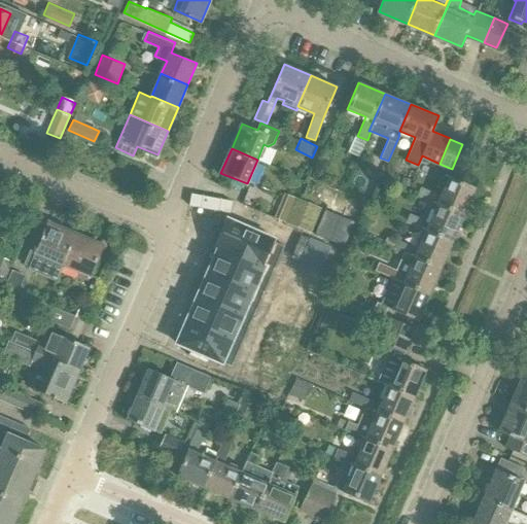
[(420,185),(417,195),(430,200),(437,204),(437,203),(464,214),(476,187),(449,176),(442,195),(420,185)]
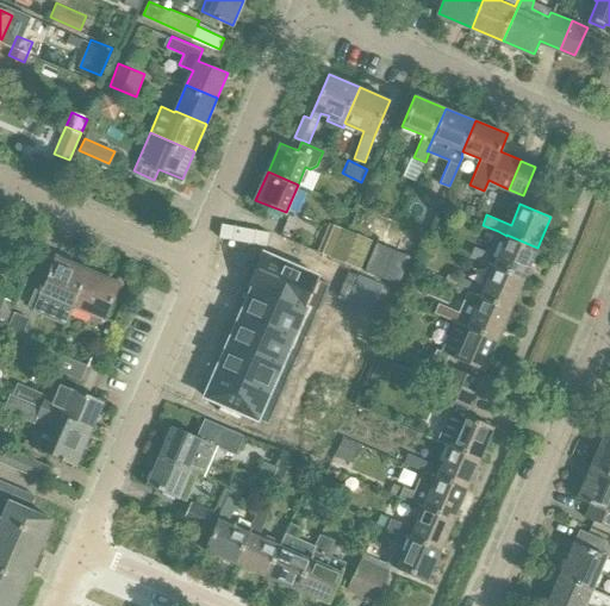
[(325,222),(307,214),(300,230),(336,244),(342,231),(324,224),(325,222)]
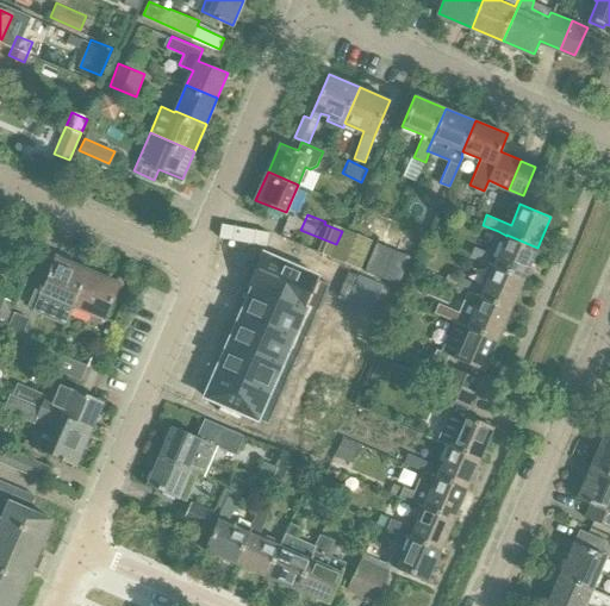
[(474,247),(471,256),(493,266),(495,266),(524,277),(537,248),(506,235),(506,236),(498,231),(489,252),(474,247)]
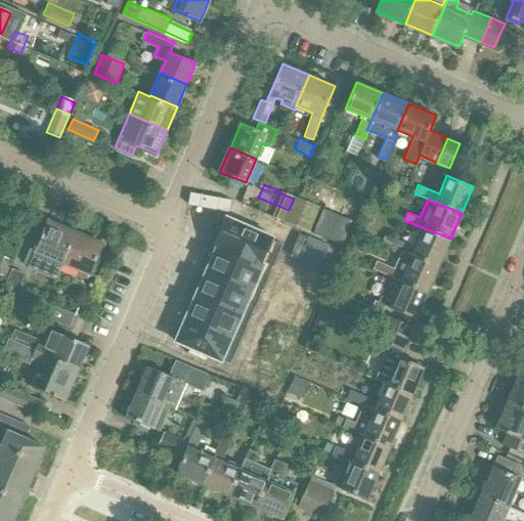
[(323,206),(314,229),(342,240),(351,217),(323,206)]
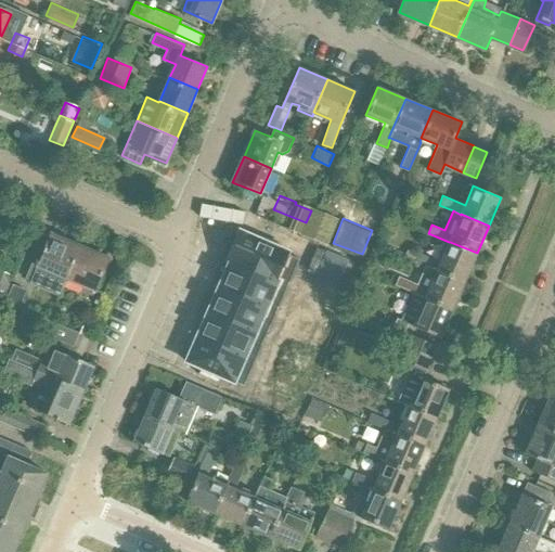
[(50,232),(37,264),(67,278),(81,246),(50,232)]
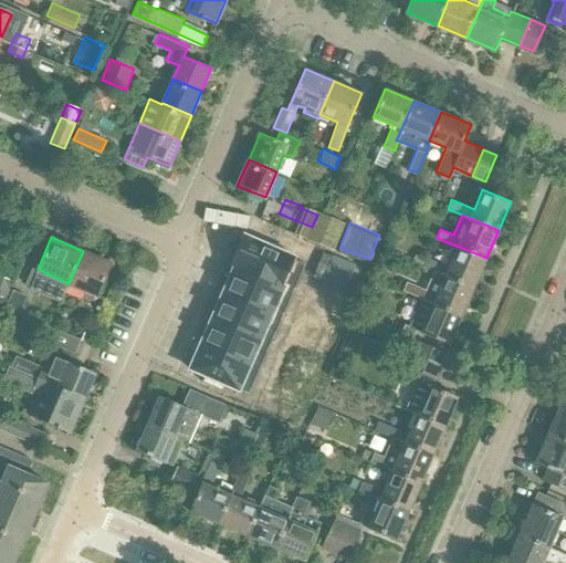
[(248,240),(237,264),(287,287),(299,261),(284,254),(286,251),(271,244),(269,249),(248,240)]
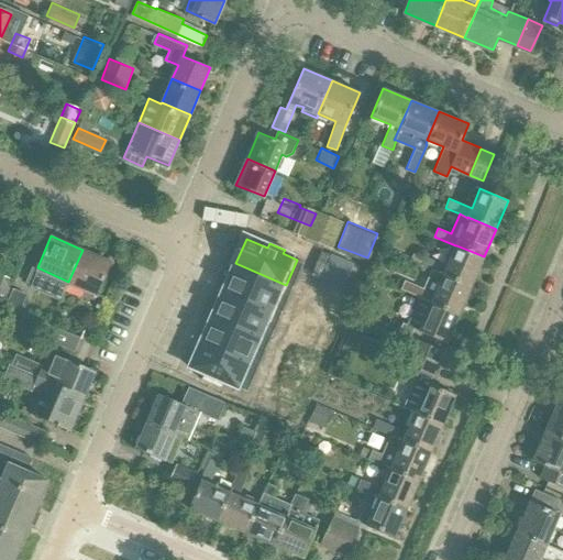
[(414,252),(410,260),(444,274),(472,285),(484,256),(456,245),(455,245),(448,264),(426,255),(424,257),(414,252)]
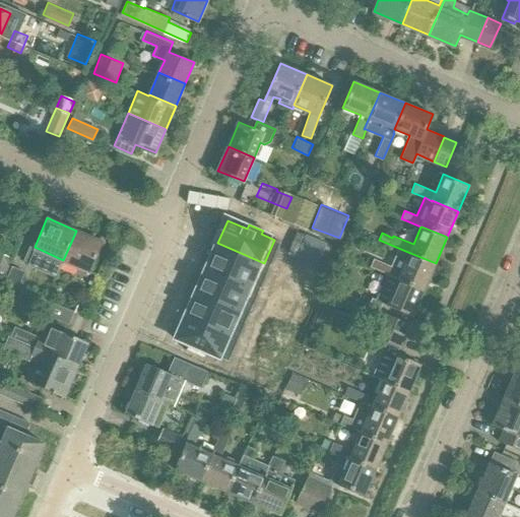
[(90,272),(104,243),(76,231),(63,260),(90,272)]
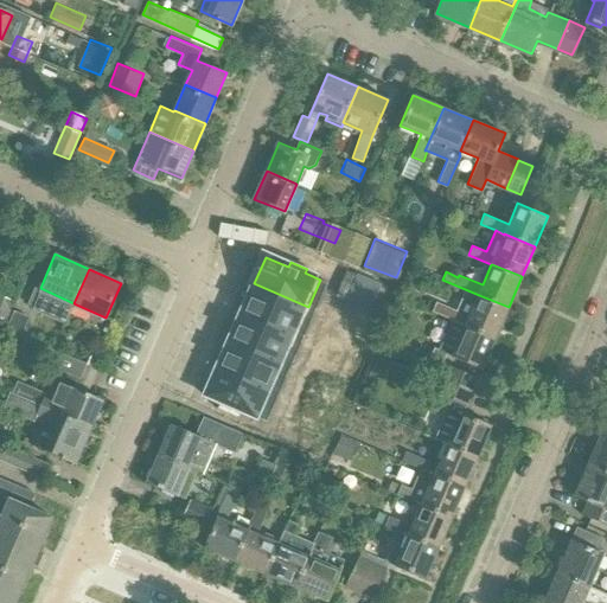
[(254,289),(244,312),(296,334),(308,307),(254,283),(251,289),(254,289)]
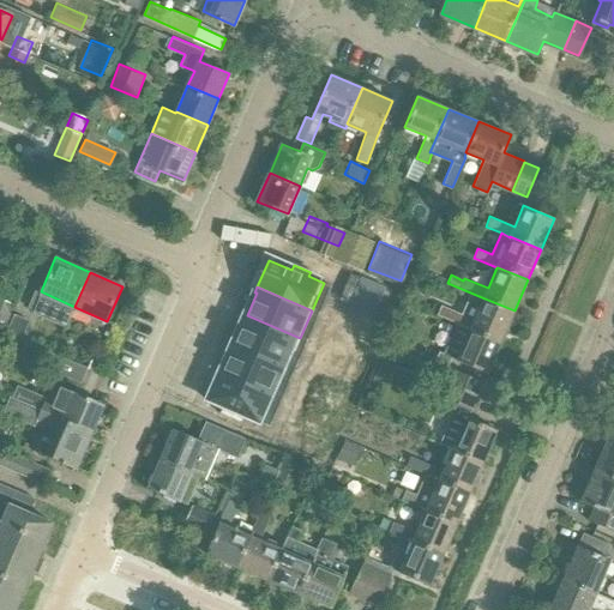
[(0,319),(6,321),(6,320),(13,303),(0,296),(0,319)]
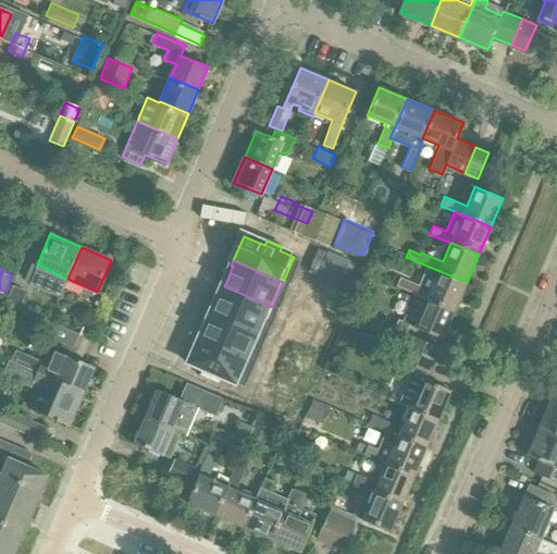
[(408,280),(405,290),(416,294),(428,299),(428,298),(456,310),(467,282),(440,271),(431,290),(408,280)]
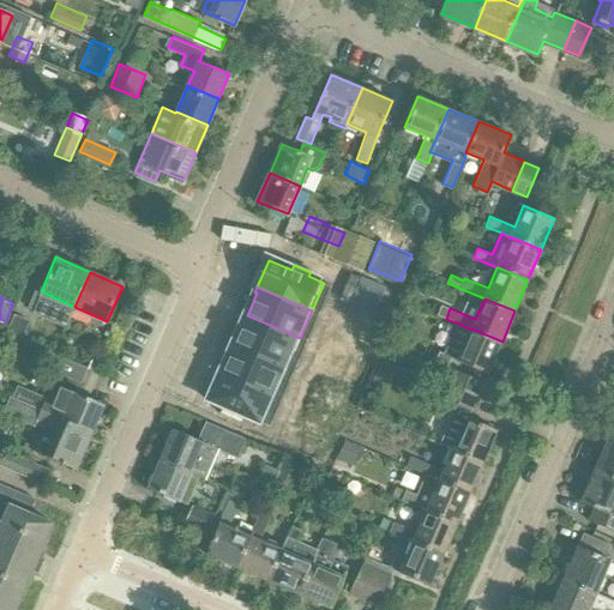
[(6,320),(11,322),(1,346),(49,367),(54,354),(20,339),(29,318),(16,312),(18,306),(13,303),(6,320)]
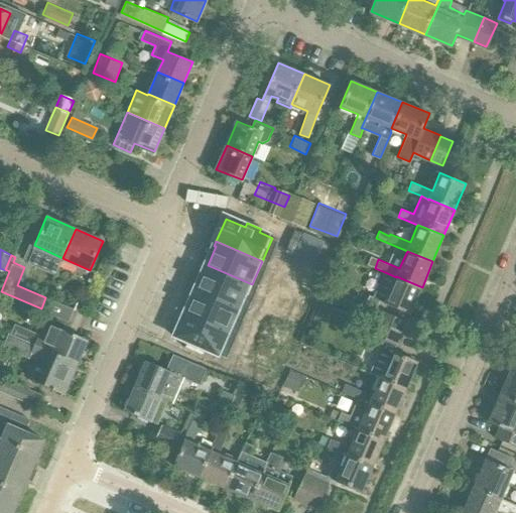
[(208,265),(198,288),(242,307),(252,284),(208,265)]
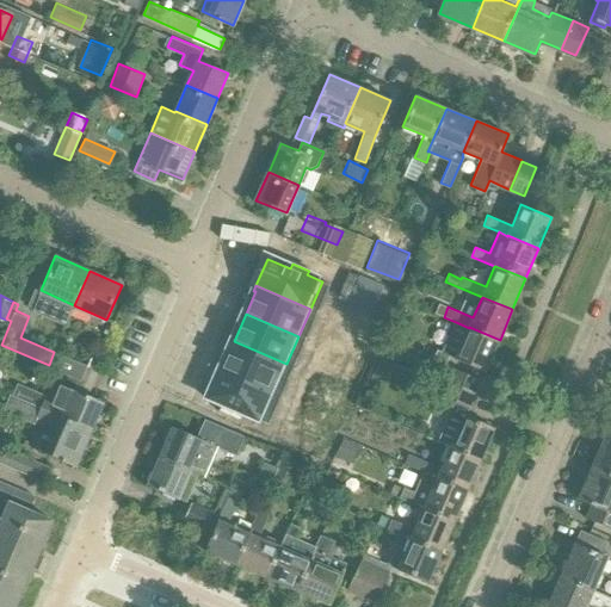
[(0,317),(0,344),(1,345),(11,321),(6,319),(6,320),(0,317)]
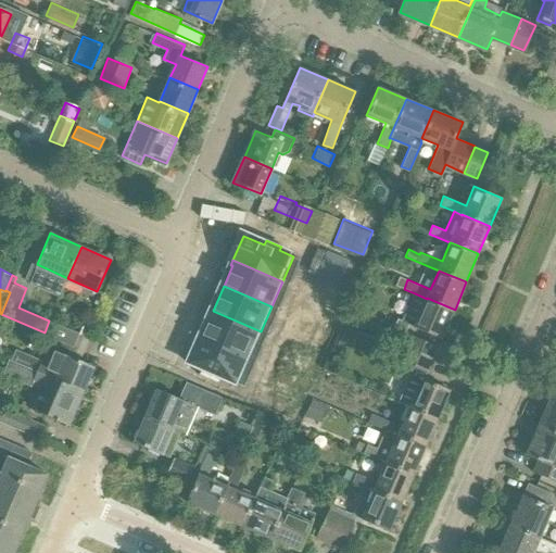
[(415,293),(400,329),(406,332),(409,325),(414,327),(442,339),(443,337),(455,310),(427,298),(427,299),(415,293)]
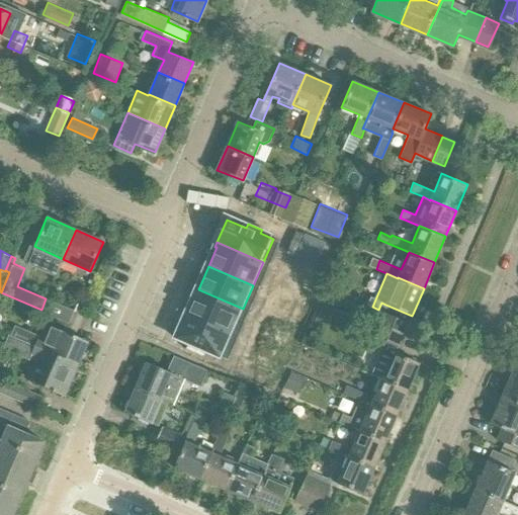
[(313,274),(310,282),(320,286),(322,279),(313,274)]
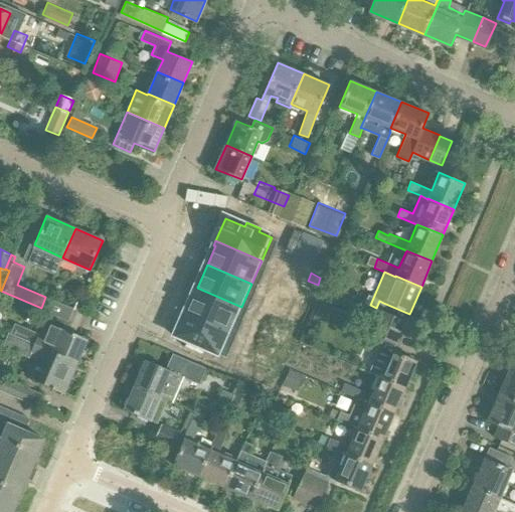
[(307,281),(304,288),(314,293),(317,285),(307,281)]
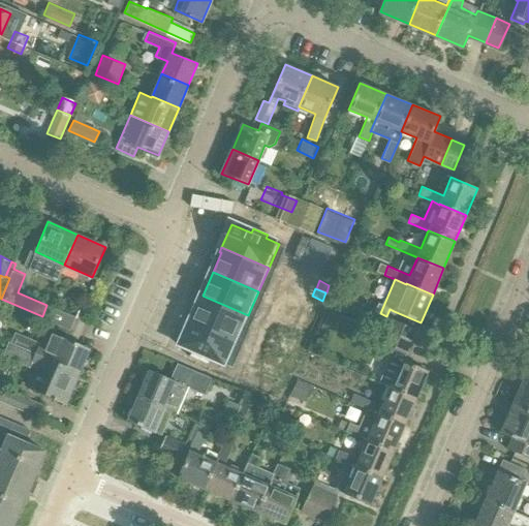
[(203,296),(192,320),(238,340),(248,315),(203,296)]
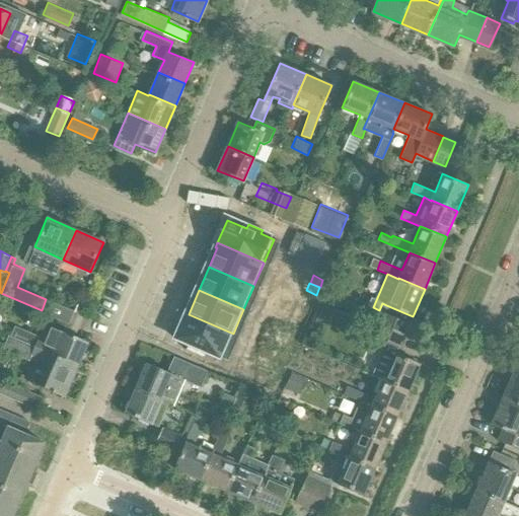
[(69,321),(73,310),(46,299),(42,310),(69,321)]
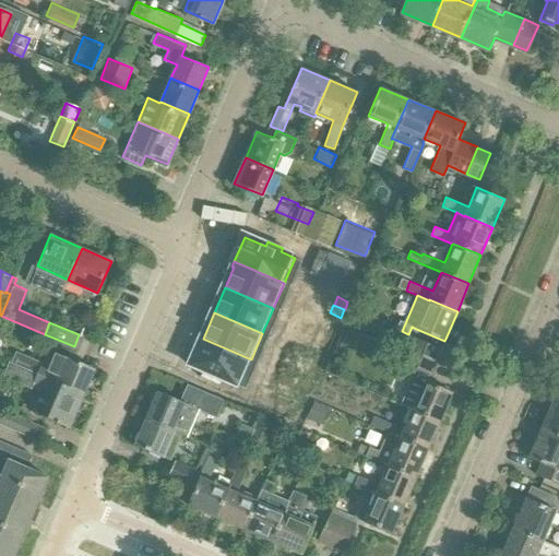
[(322,330),(319,338),(330,343),(333,334),(322,330)]
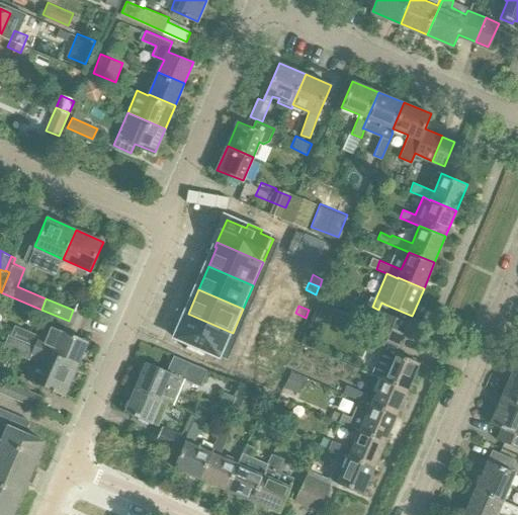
[(384,312),(379,324),(404,334),(409,322),(384,312)]
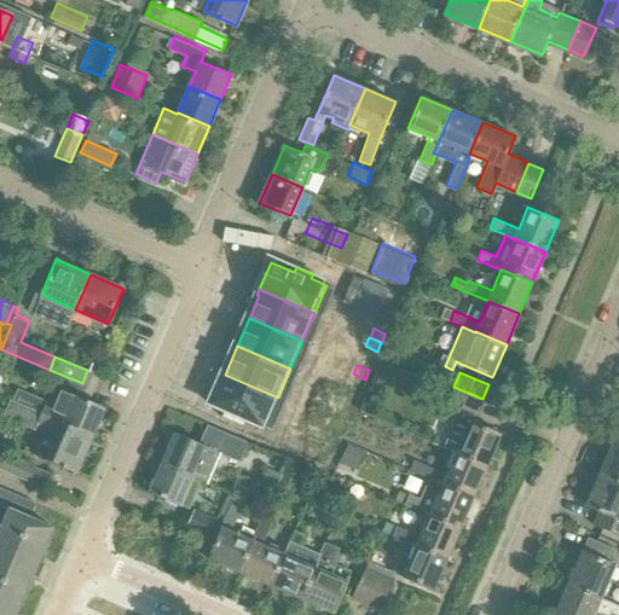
[(225,375),(213,401),(221,405),(219,412),(243,423),(246,416),(267,424),(278,398),(225,375)]
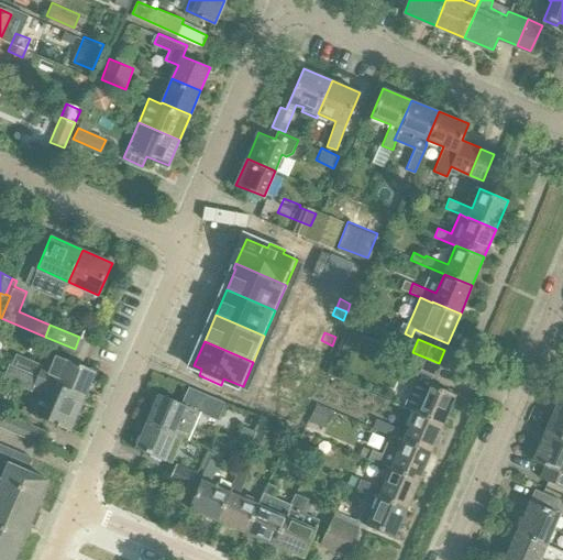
[(17,352),(12,363),(18,365),(18,366),(86,395),(96,370),(69,359),(48,350),(43,363),(22,354),(17,352)]
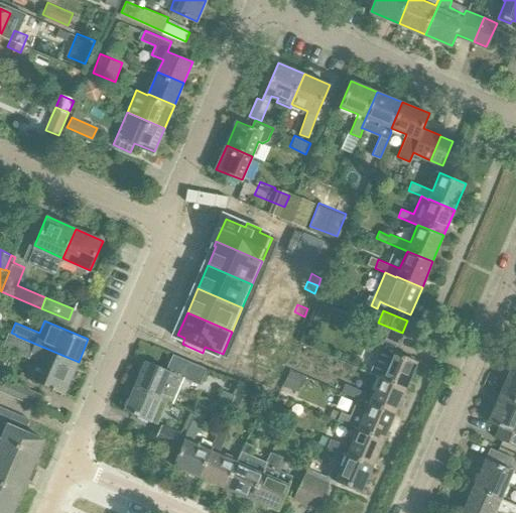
[(377,324),(373,334),(384,338),(397,344),(402,333),(378,323),(377,324)]
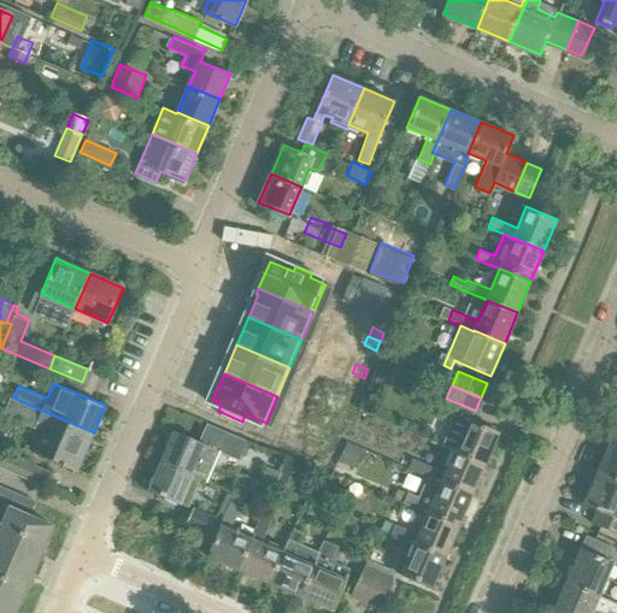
[(10,396),(4,414),(35,426),(37,422),(59,430),(47,459),(78,472),(94,432),(19,401),(19,400),(13,398),(10,396)]
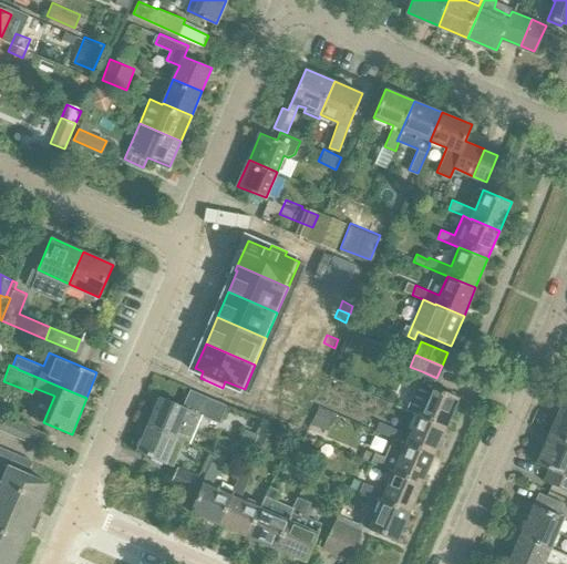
[(422,371),(405,410),(418,416),(418,414),(446,427),(459,398),(433,387),(436,378),(422,371)]
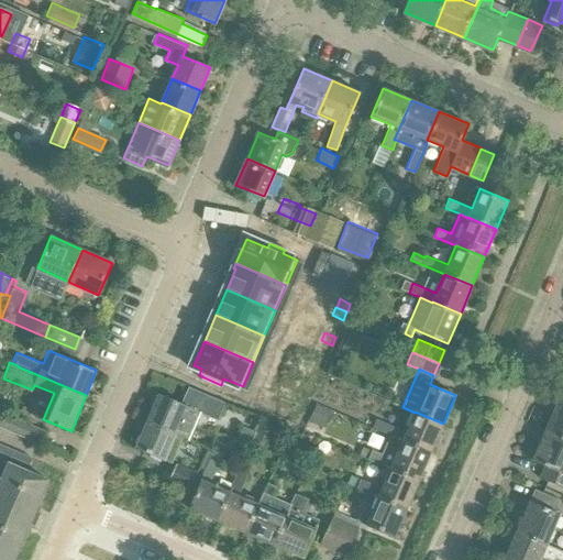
[(304,371),(298,382),(313,388),(318,377),(304,371)]
